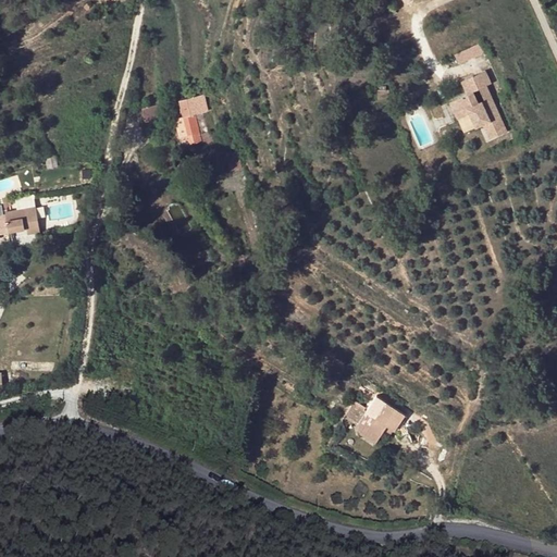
[(491,83),(484,71),(472,76),(479,88),(484,100),(481,101),(483,107),(493,102),(485,85),(491,83)]
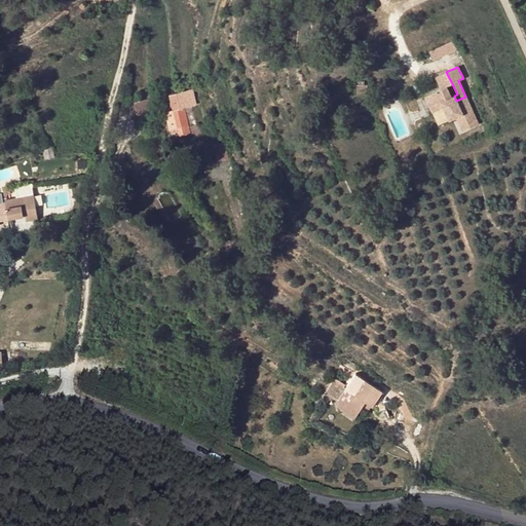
[(424,96),(433,112),(444,107),(449,119),(456,116),(463,130),(478,123),(465,97),(456,101),(454,96),(451,97),(446,86),(452,83),(446,72),(436,76),(441,88),(424,96)]
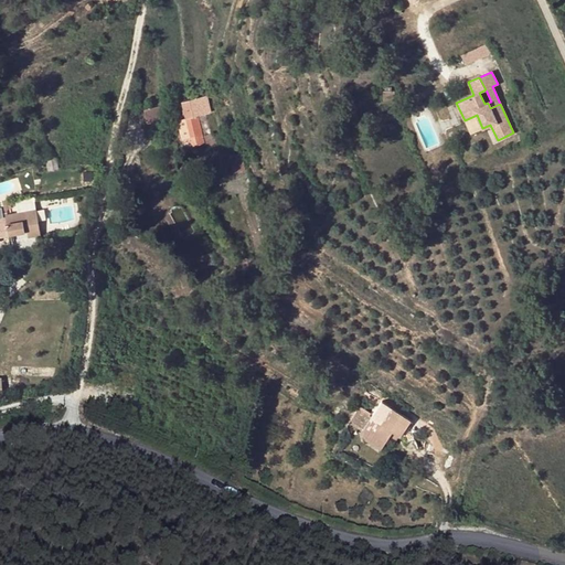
[(396,92),(387,89),(384,99),(394,100),(396,92)]
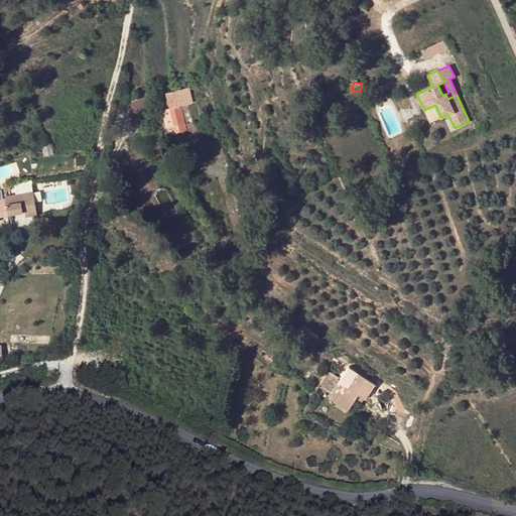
[(186,131),(180,106),(192,103),(188,87),(166,92),(169,108),(170,108),(176,134),(186,131)]
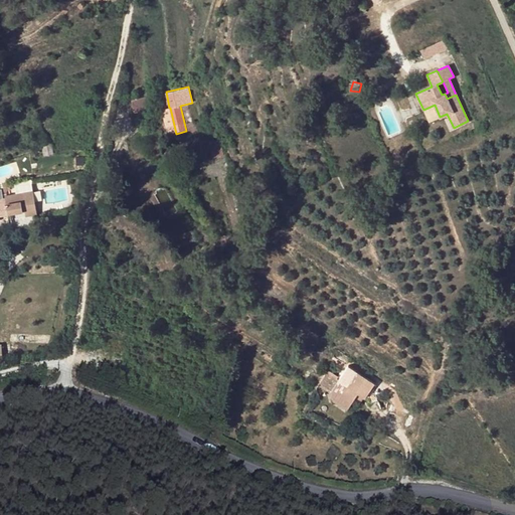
[(149,110),(147,97),(131,100),(134,113),(149,110)]
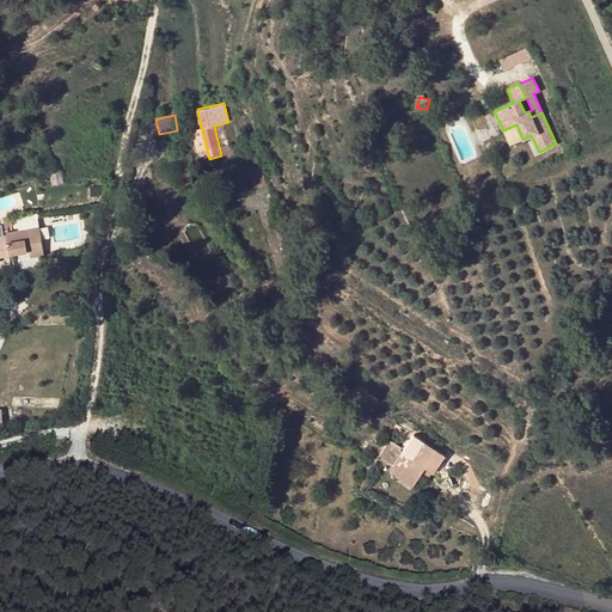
[(191,130),(196,151),(207,148),(202,128),(201,128),(191,130)]
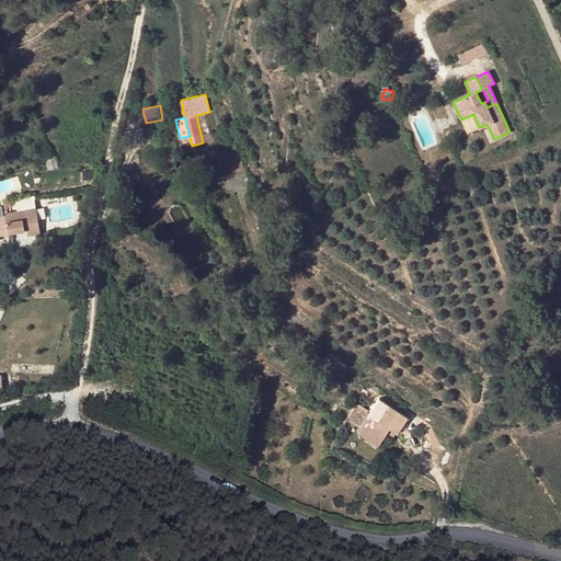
[(205,147),(215,144),(212,133),(203,136),(205,147)]
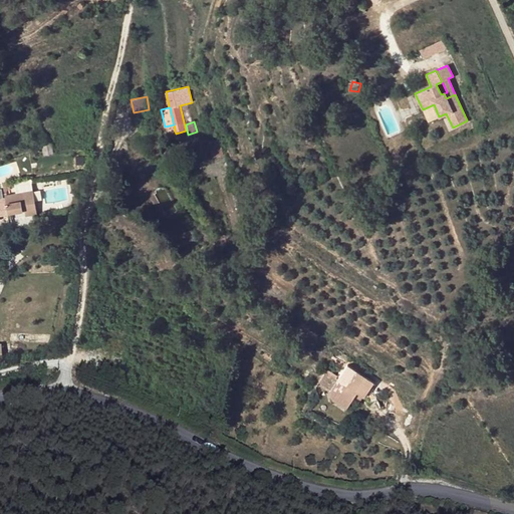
[(220,140),(210,143),(213,158),(223,156),(220,140)]
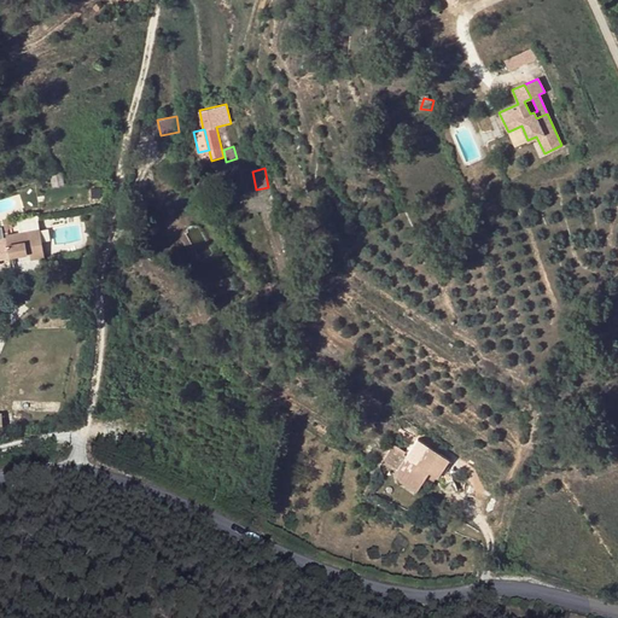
[(51,174),(53,186),(63,184),(60,172),(51,174)]
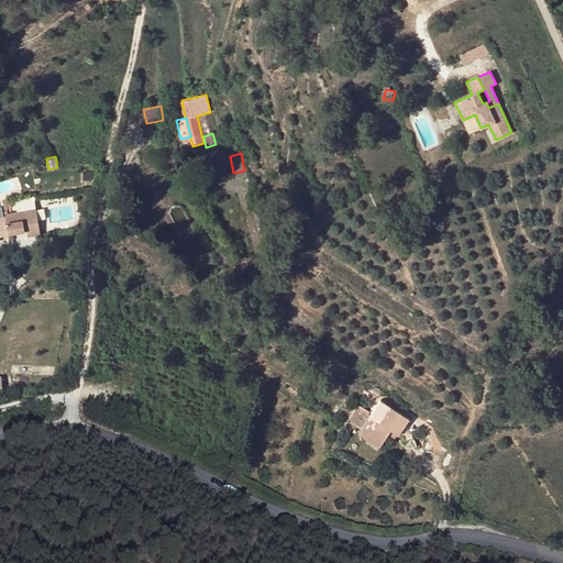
[(37,199),(19,201),(20,209),(37,208),(37,199)]
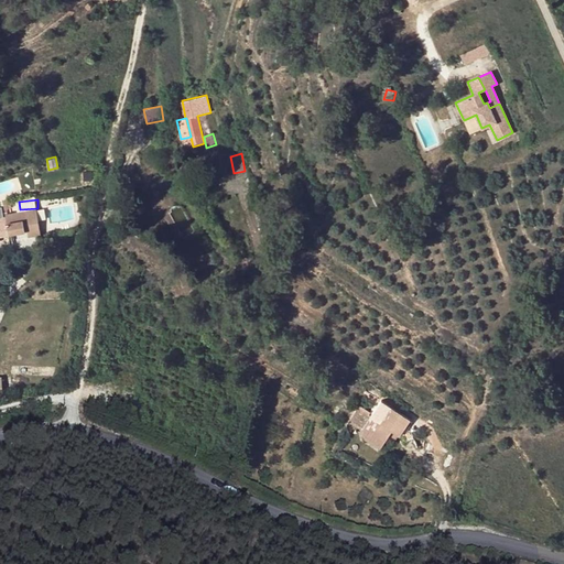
[(36,209),(6,215),(7,217),(7,218),(9,235),(26,231),(28,237),(41,235),(36,209)]
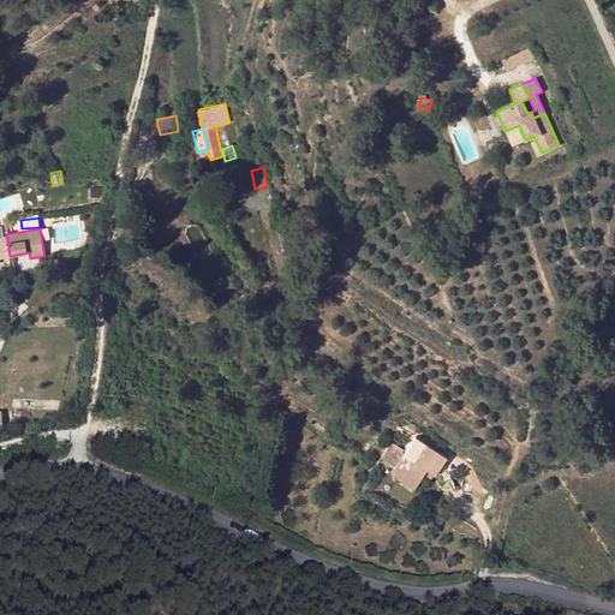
[(7,238),(7,237),(0,238),(0,257),(10,256),(7,238)]
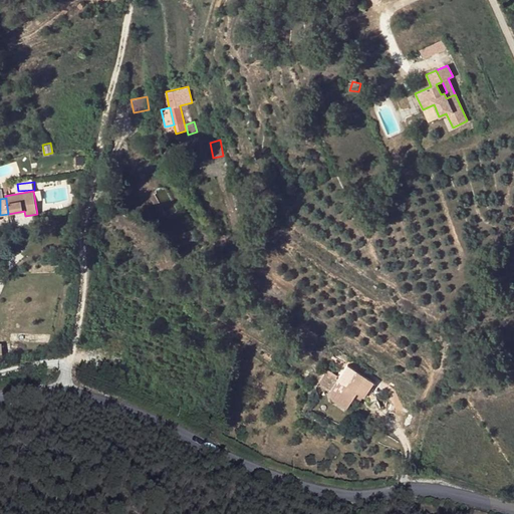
[(319,381),(331,390),(338,378),(336,377),(337,375),(327,368),(319,381)]
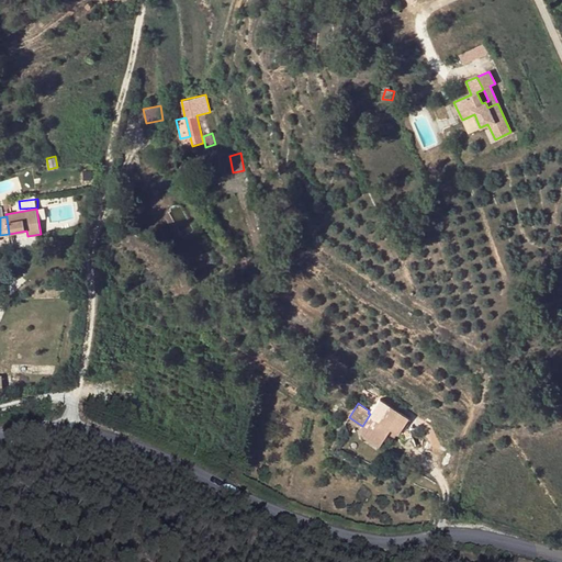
[(403,426),(408,418),(389,404),(383,413),(379,420),(370,414),(362,426),(361,427),(363,437),(380,447),(385,437),(391,429),(397,433),(403,437),(404,440),(413,437),(409,430),(403,426)]
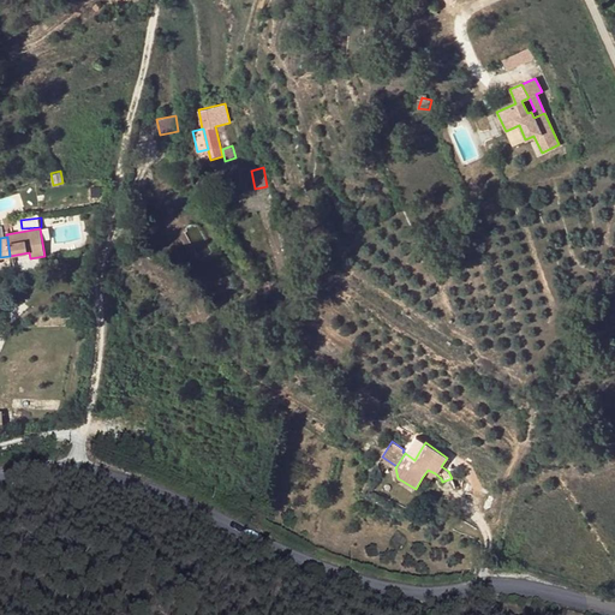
[(435,473),(428,470),(422,478),(429,483),(435,473)]
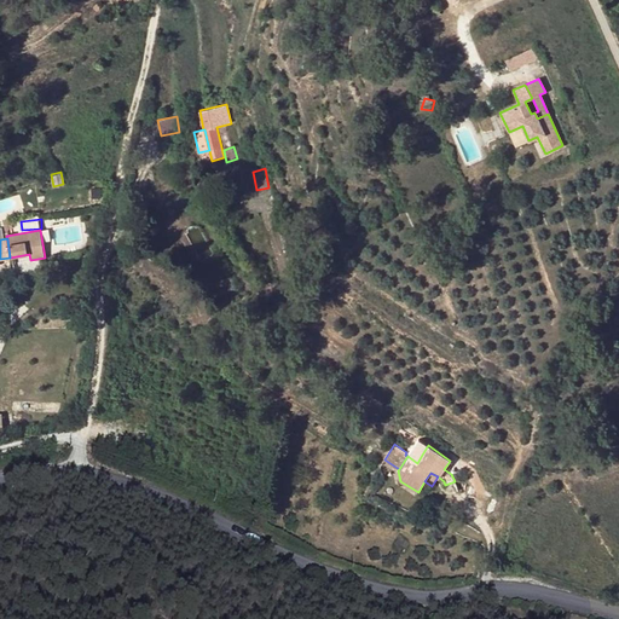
All buildings are outlined.
